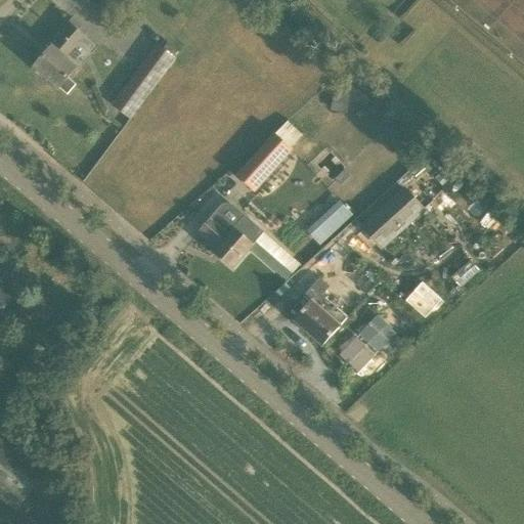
[(83,35),(69,22),(68,22),(48,44),(52,48),(35,68),(68,95),(76,86),(68,79),(77,69),(66,58),(85,36),(83,35)]
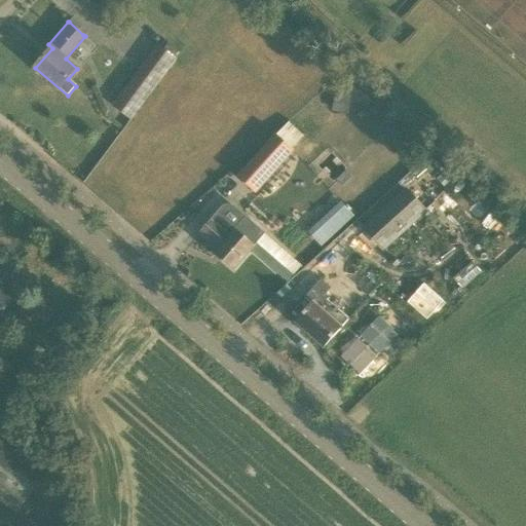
[(176,59),(158,46),(114,107),(130,119),(176,59)]
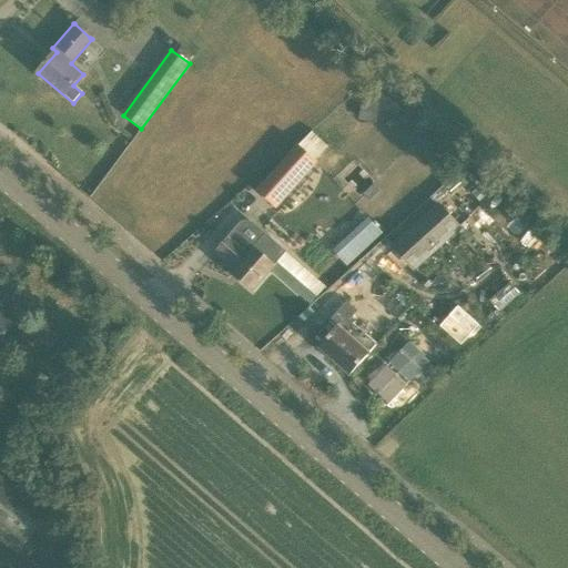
[(362,100),(358,121),(376,123),(378,102),(362,100)]
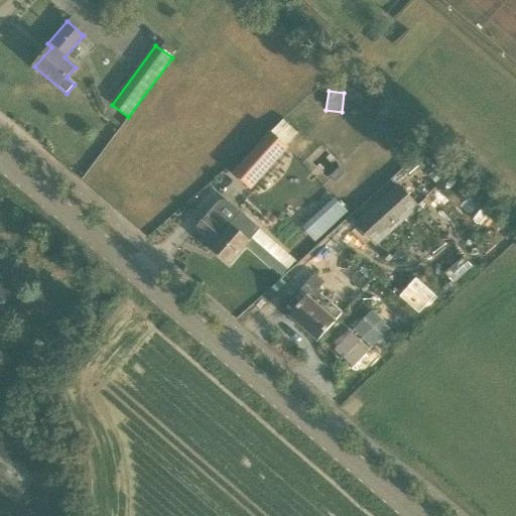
[(301,130),(285,116),(234,172),(250,187),(286,148),(286,147),(301,130)]
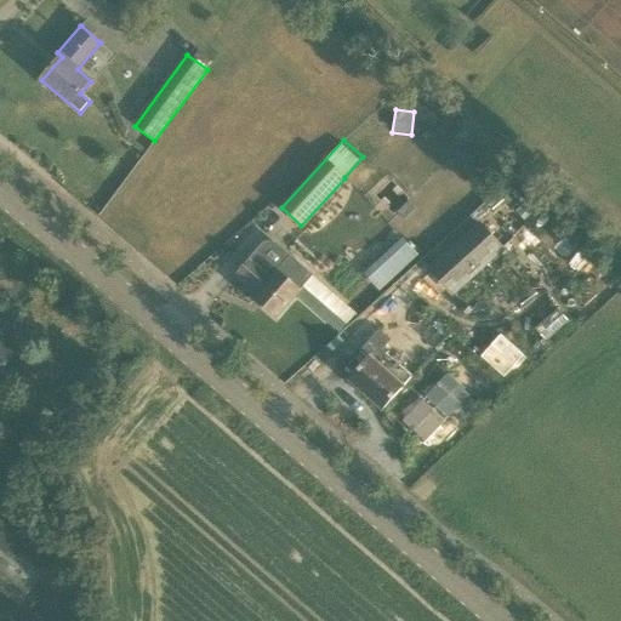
[(479,222),(427,269),(453,297),(505,250),(479,222)]
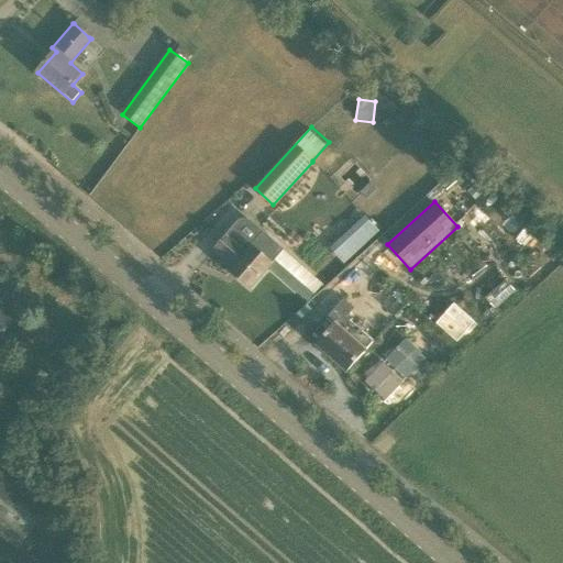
[(360,221),(344,234),(330,247),(344,264),(381,231),(365,216),(360,221)]
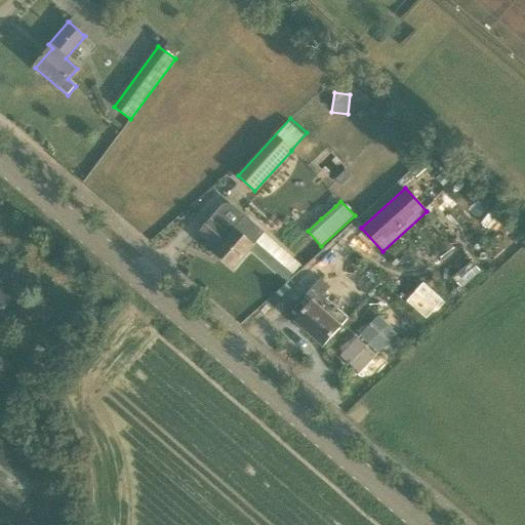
[(246,216),(235,230),(232,234),(213,218),(200,234),(217,249),(214,253),(233,270),(253,246),(265,233),(246,216)]
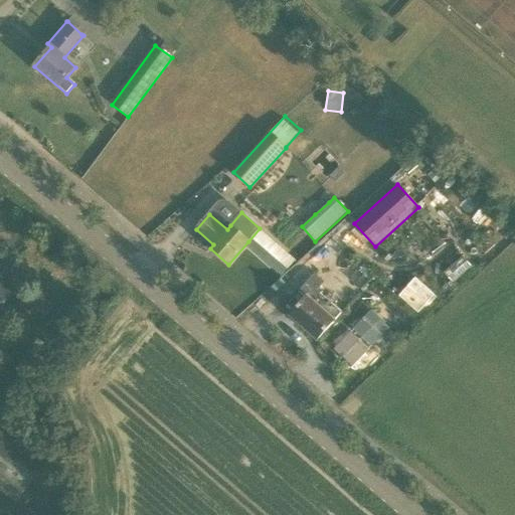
[(0,310),(14,292),(0,280),(0,310)]
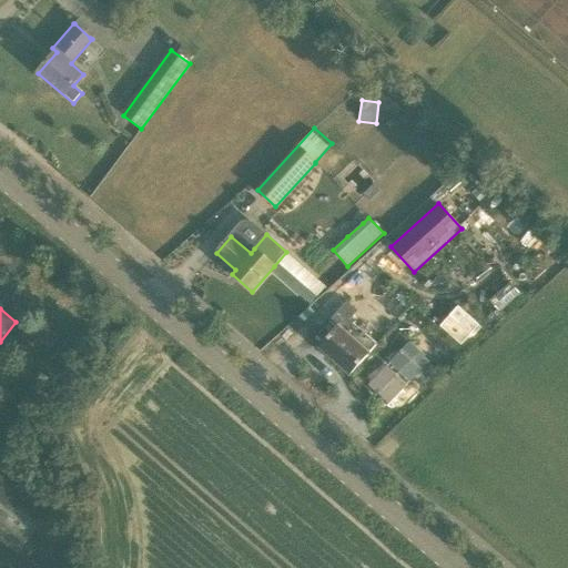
[(337,328),(318,350),(350,376),(376,345),(338,312),(330,322),(337,328)]
